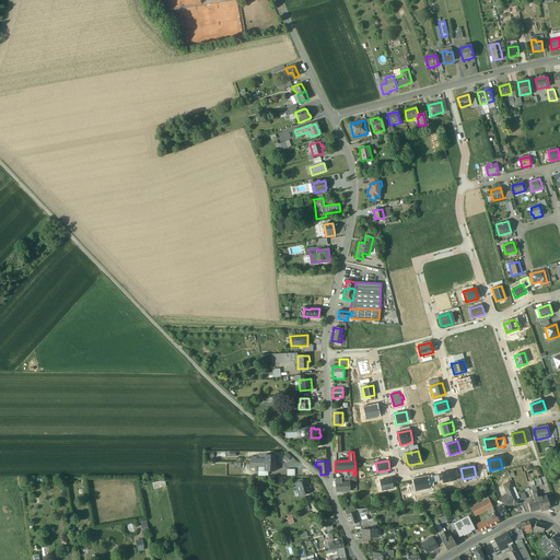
[(265,467),(258,467),(258,476),(268,476),(268,471),(265,471),(265,467)]
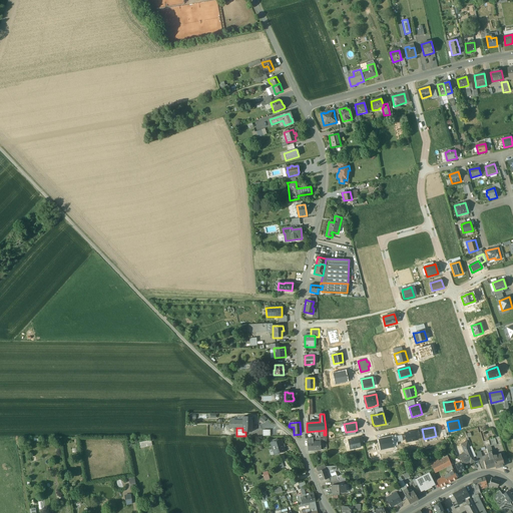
[(416,431),(404,433),(406,442),(417,440),(416,431)]
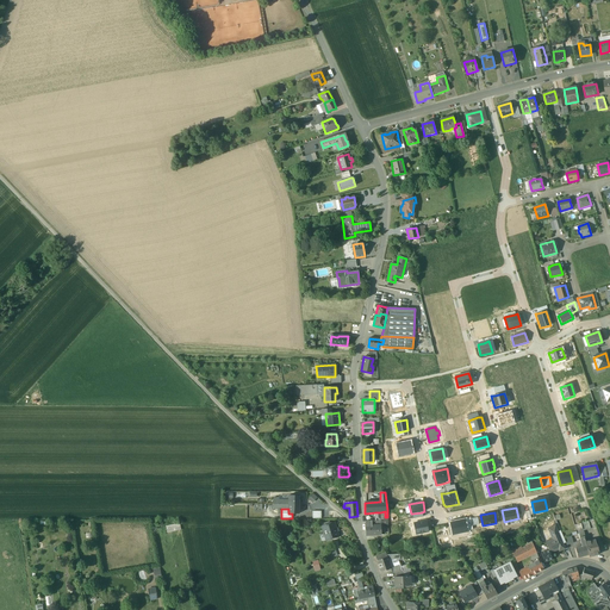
[(449,523),(452,534),(466,531),(465,520),(449,523)]
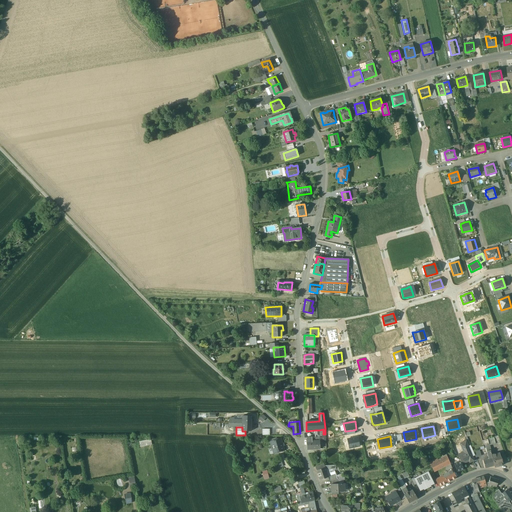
[(347,439),(349,449),(360,446),(358,437),(347,439)]
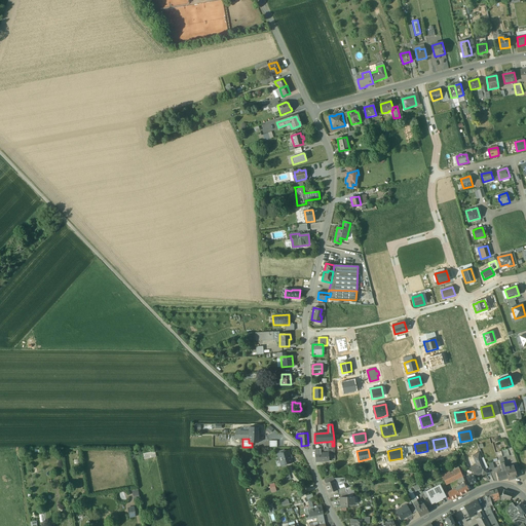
[(288,450),(277,453),(280,466),(292,463),(288,450)]
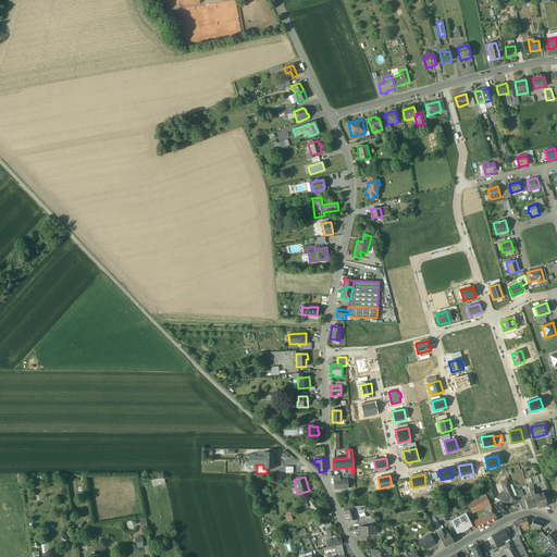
[(343,480),(334,480),(334,490),(341,489),(341,485),(344,485),(343,480)]
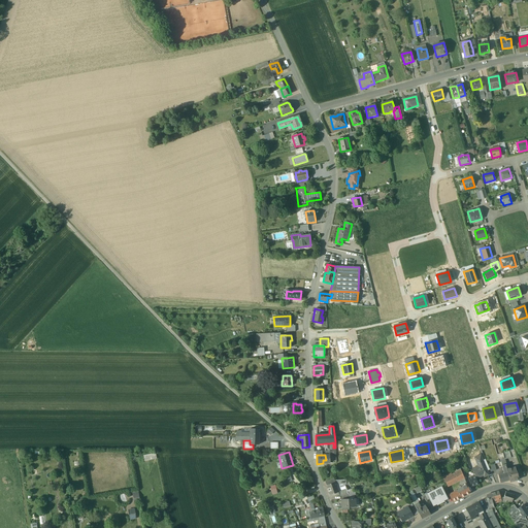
[(483,461),(481,455),(474,458),(479,466),(472,469),(475,476),(475,479),(484,475),(484,476),(489,475),(483,461)]
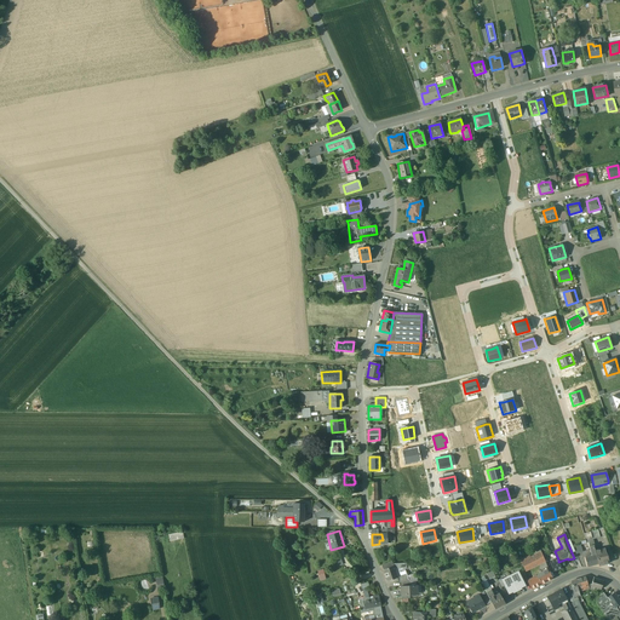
[(604,549),(595,551),(596,555),(598,564),(598,566),(609,563),(607,554),(606,554),(604,549)]
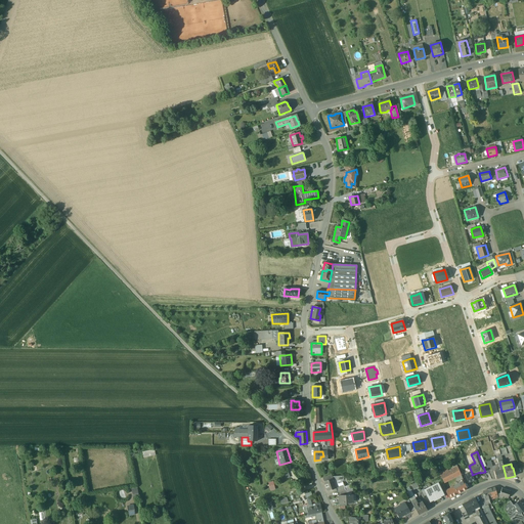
[(457,467),(445,473),(444,471),(440,474),(444,482),(455,477),(461,474),(457,467)]
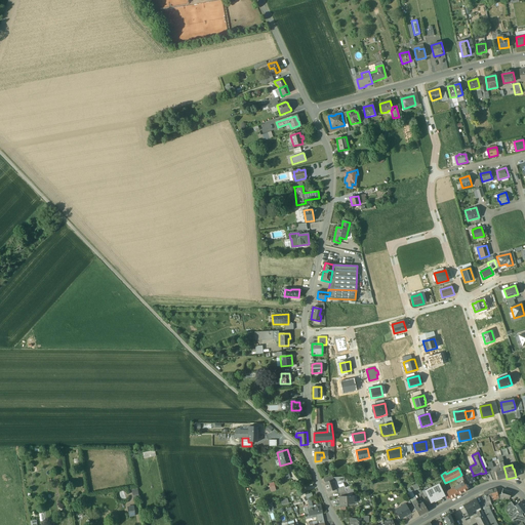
[(500,471),(495,472),(497,480),(507,478),(505,470),(500,471)]
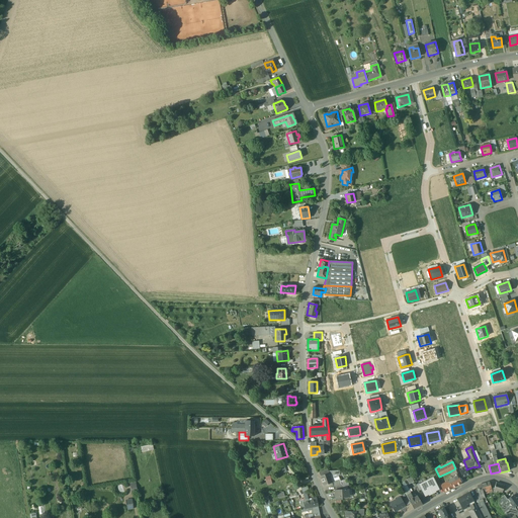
[(466,467),(459,469),(462,478),(468,476),(466,469),(466,467)]
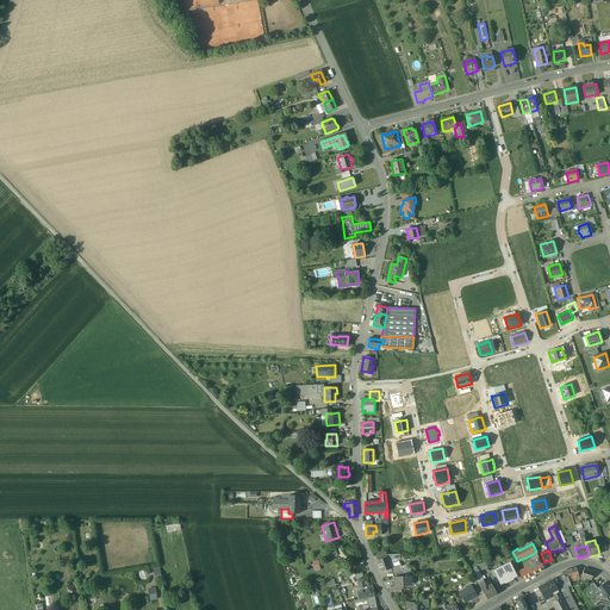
[(536,552),(530,555),(531,558),(534,565),(541,562),(536,552)]
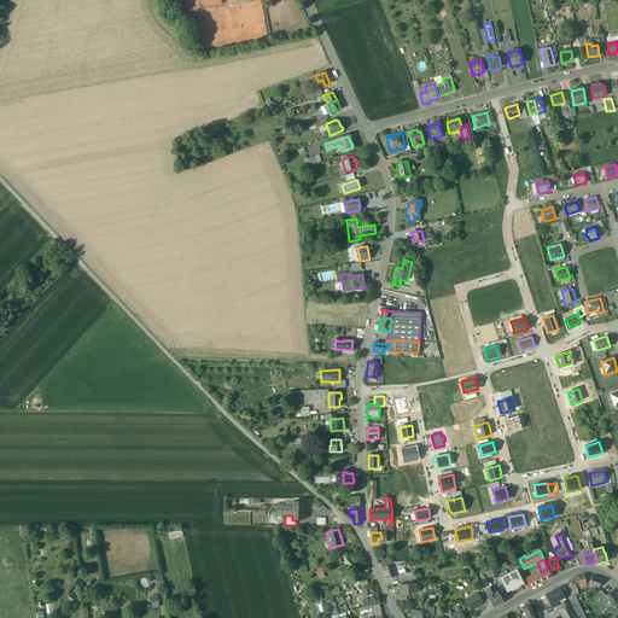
[(392,565),(383,567),(386,579),(396,576),(394,567),(392,565)]
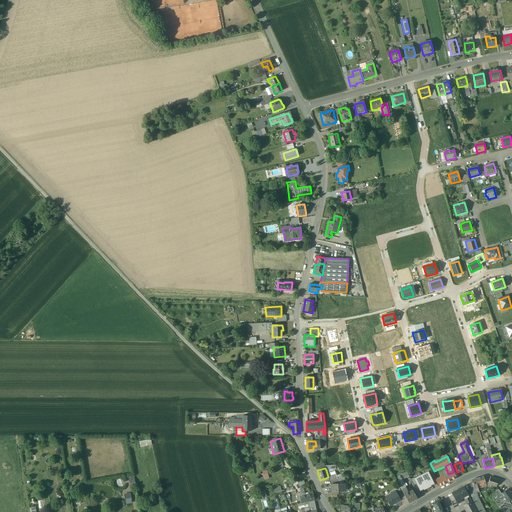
[(427,472),(421,475),(427,488),(433,484),(430,477),(427,472)]
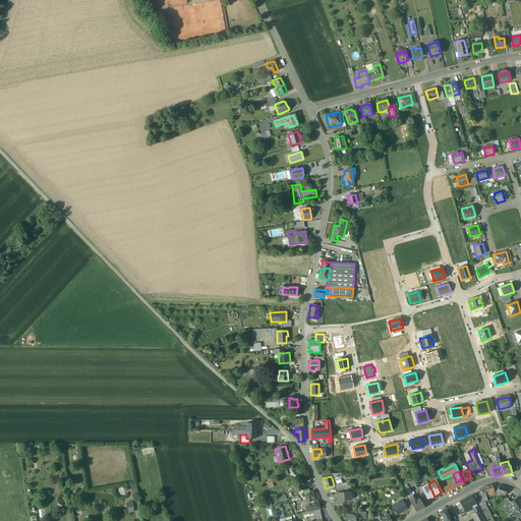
[(456,482),(455,483),(455,482),(449,484),(450,485),(444,488),(446,495),(453,491),(464,486),(462,480),(456,482)]
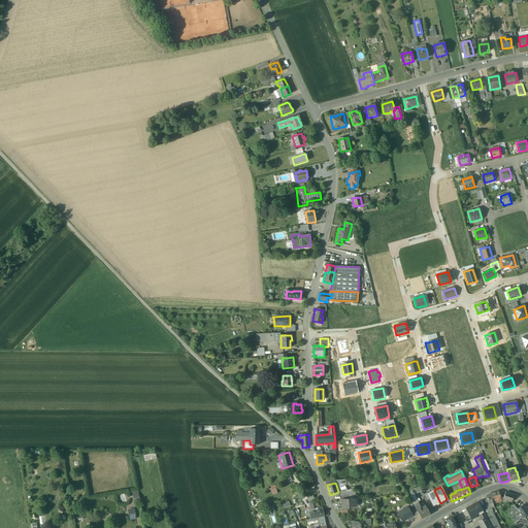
[(433,506),(440,503),(434,490),(427,494),(430,499),(433,506)]
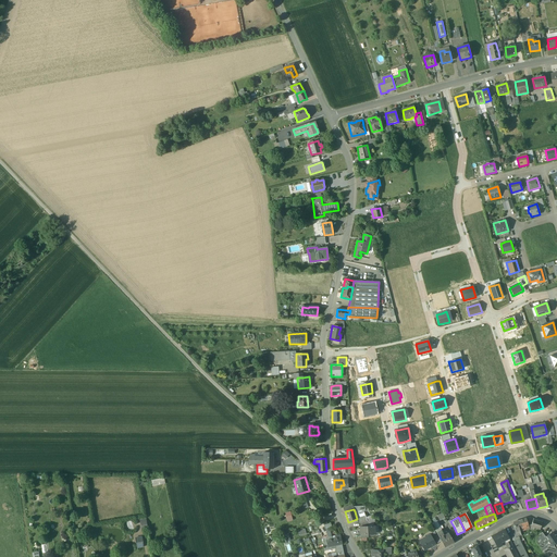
[(525,519),(514,522),(515,525),(511,527),(514,534),(516,540),(518,540),(519,539),(518,536),(521,535),(520,532),(519,528),(528,525),(525,519)]
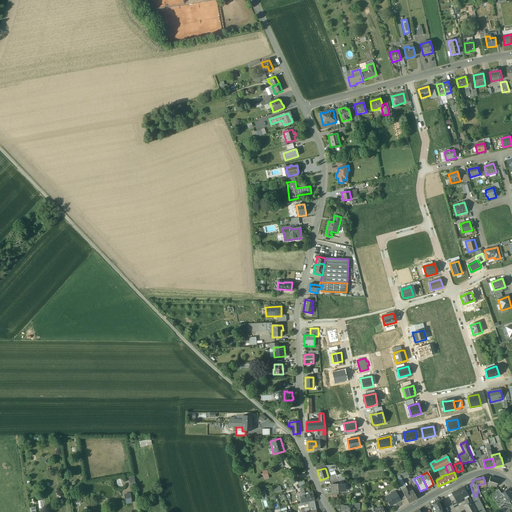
[(498,480),(490,478),(489,482),(488,484),(496,487),(498,480)]
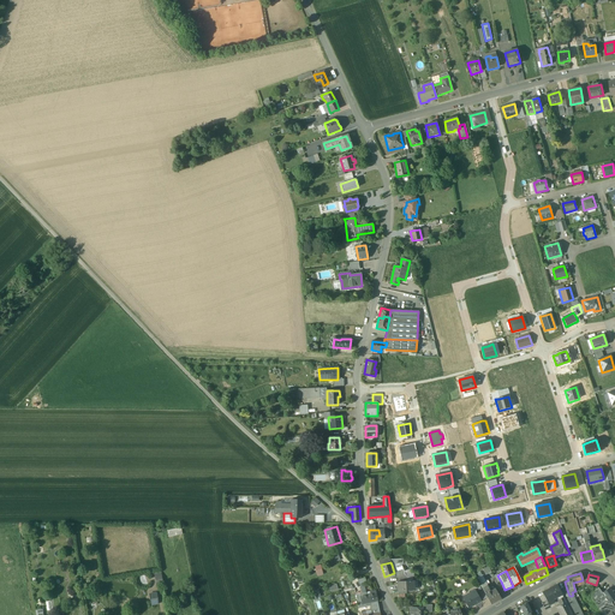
[(399,581),(398,581),(399,591),(406,590),(413,590),(413,580),(407,581),(399,581)]
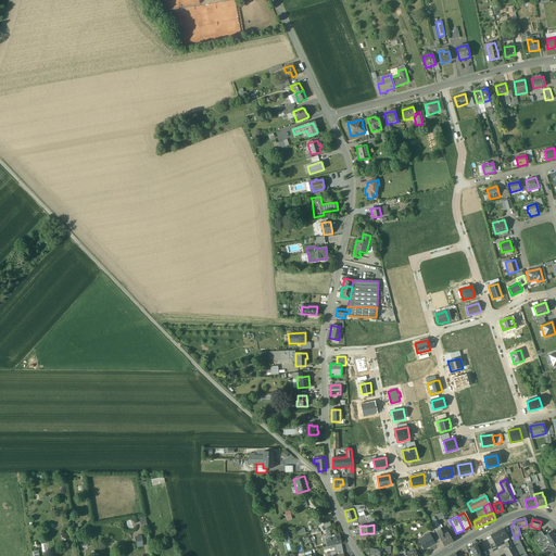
[(441,531),(438,526),(433,528),(437,534),(439,538),(443,535),(441,531)]
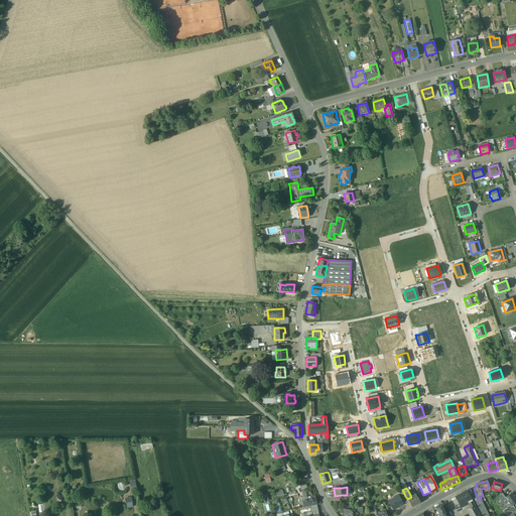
[(468,491),(456,497),(461,508),(465,506),(464,503),(467,501),(472,499),(471,497),(468,491)]
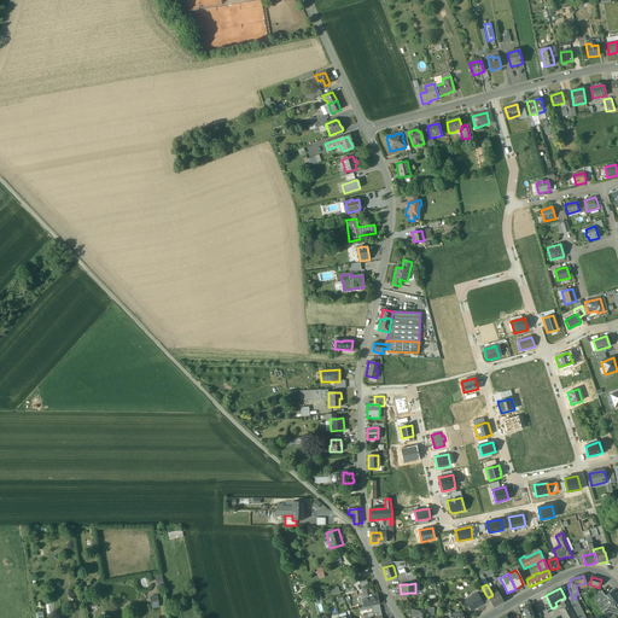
[(596,595),(593,596),(605,617),(617,617),(617,611),(614,605),(612,606),(605,596),(601,590),(596,595)]
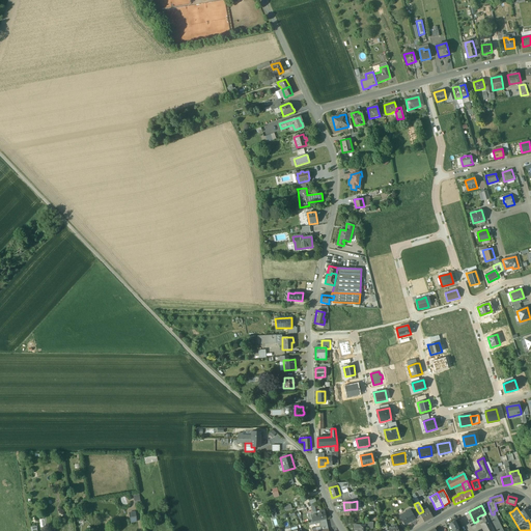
[(423,511),(419,513),(421,515),(421,516),(424,522),(432,516),(427,508),(423,511)]
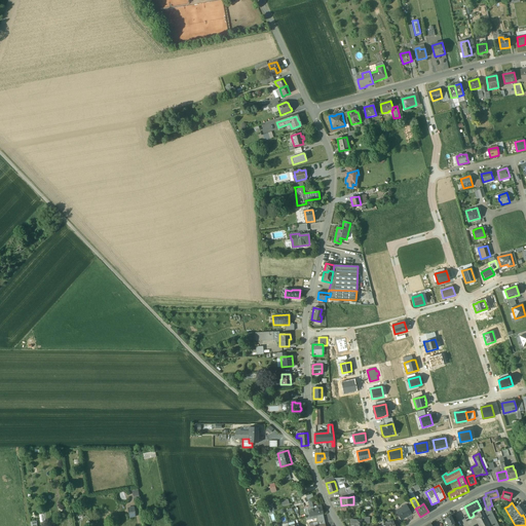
[(515,508),(521,516),(523,515),(525,512),(525,510),(521,503),(515,508)]
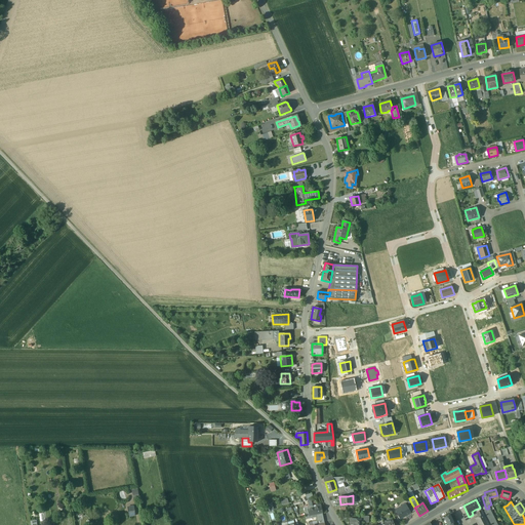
[(408,508),(405,503),(401,507),(395,511),(400,519),(410,513),(408,508)]
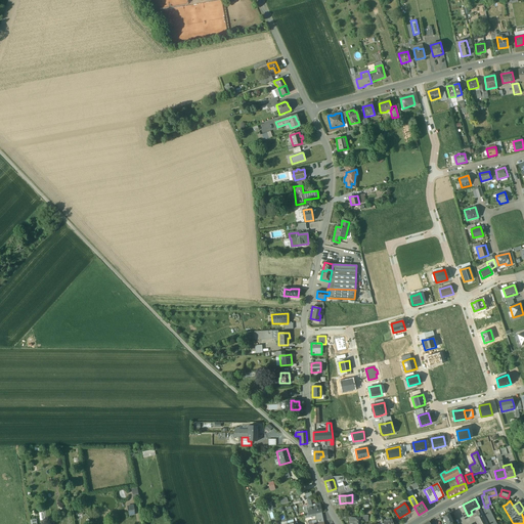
[(317,504),(315,505),(315,507),(312,508),(311,508),(313,514),(315,513),(321,512),(320,506),(317,506),(317,504)]
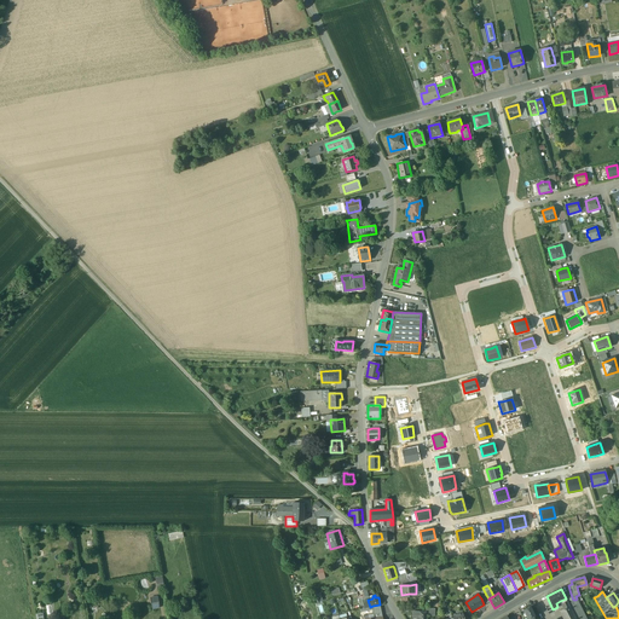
[(364,597),(358,599),(360,608),(370,607),(368,600),(369,600),(368,596),(364,597)]
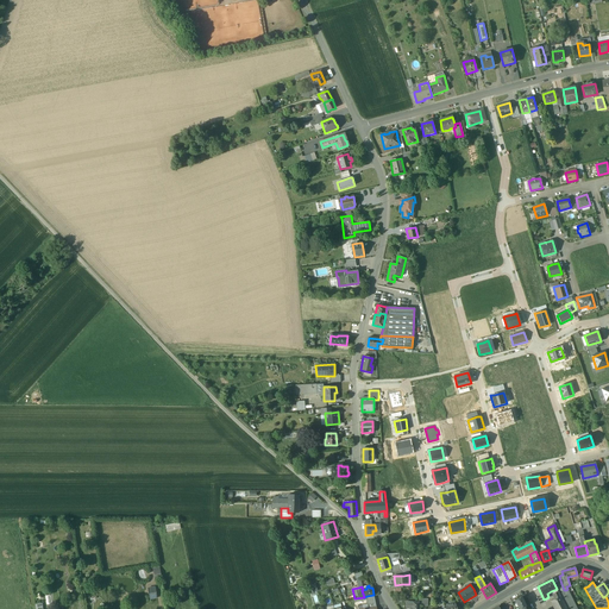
[(575,608),(566,590),(564,590),(558,592),(560,596),(566,608),(575,608)]
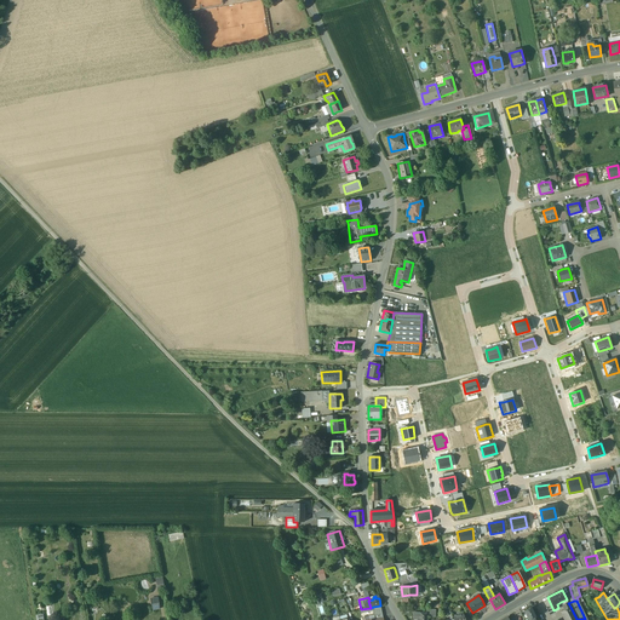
[(380,606),(373,607),(374,619),(383,618),(380,606)]
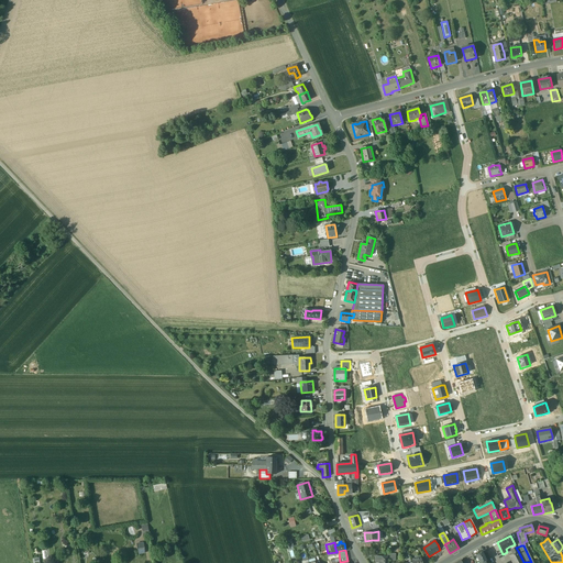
[(523,562),(518,551),(512,554),(509,555),(512,562),(523,562)]
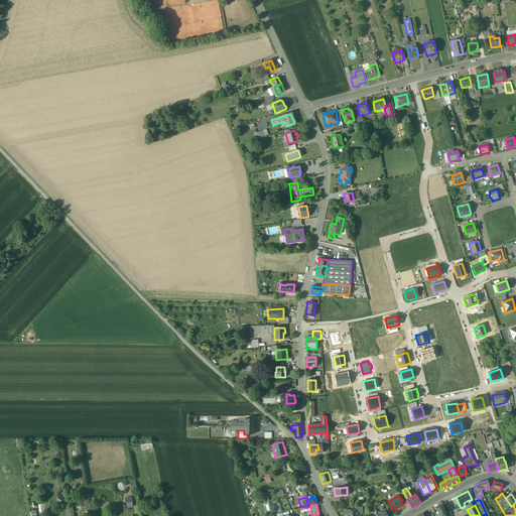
[(442,506),(436,509),(439,515),(444,515),(444,514),(445,513),(442,506)]
